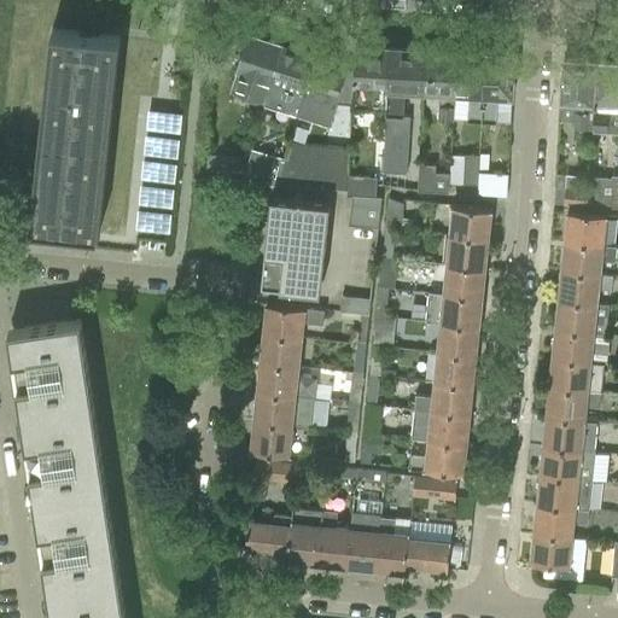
[(35,178),(31,227),(54,229),(59,229),(98,233),(118,38),(118,36),(75,31),(51,29),(35,178)]
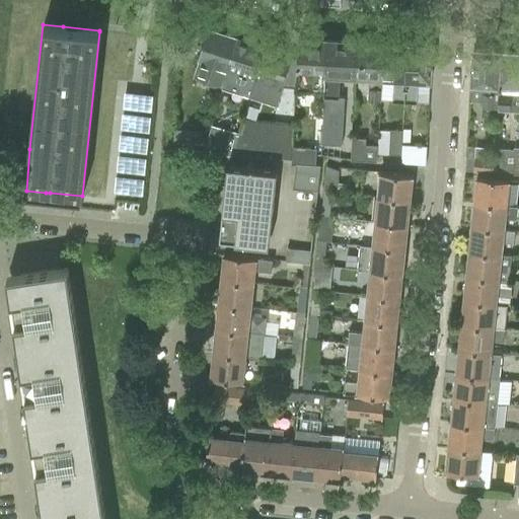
[(199,60),(195,76),(221,84),(226,69),(227,69),(236,39),(209,29),(199,60)]
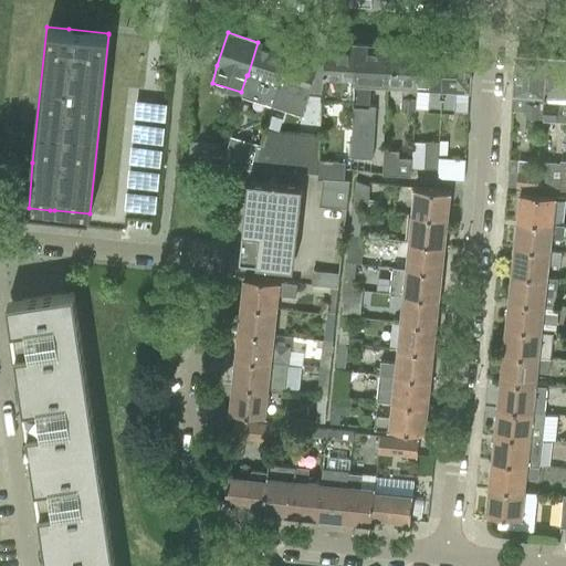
[(247,75),(241,92),(272,102),(289,51),(258,42),(248,75),(247,75)]
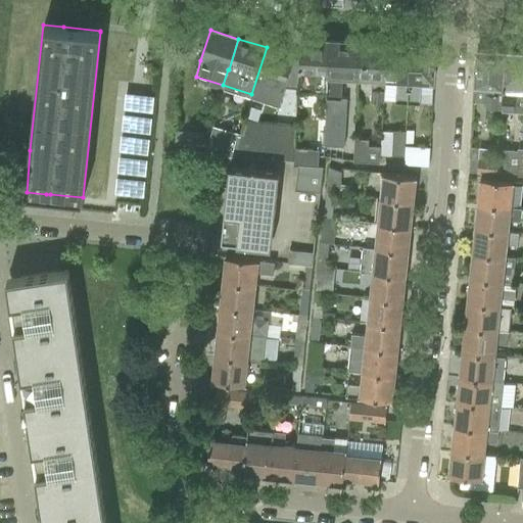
[(299,58),(297,90),(327,92),(331,41),(327,41),(301,39),(299,58)]
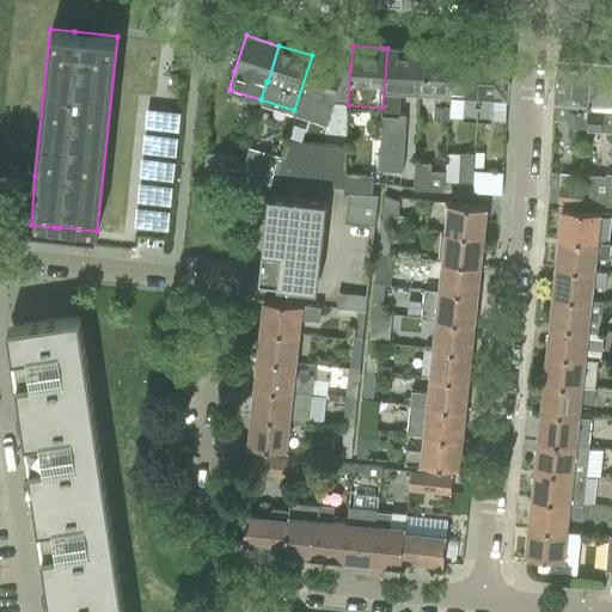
[(381,140),(380,170),(403,172),(407,115),(401,115),(402,90),(420,91),(422,50),(387,48),(383,108),(381,140)]
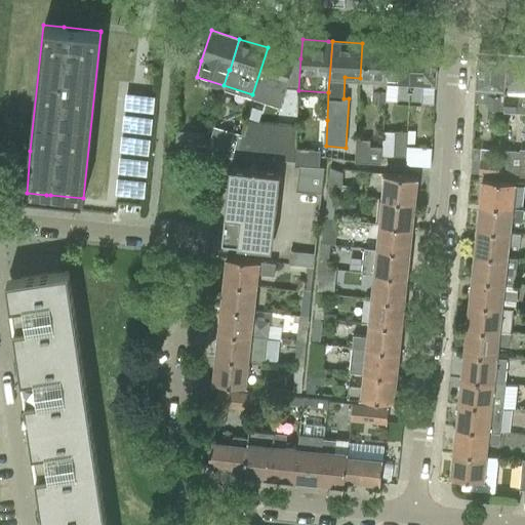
[(362,43),(360,78),(373,79),(388,80),(390,44),(376,43),(362,43)]
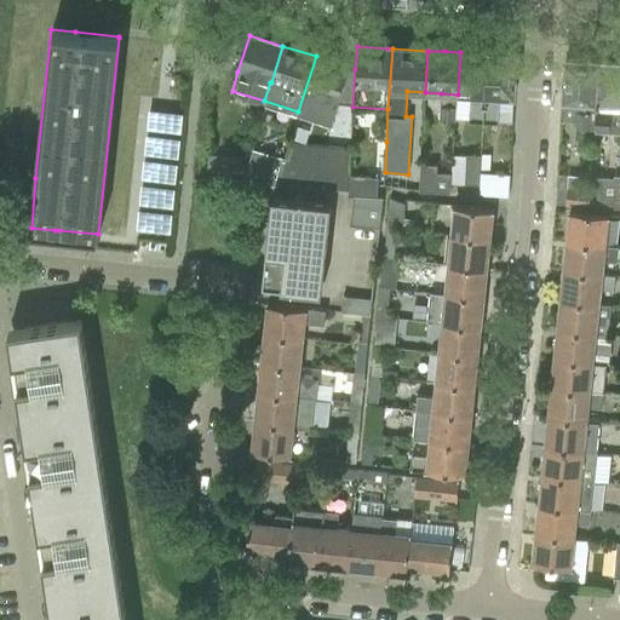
[(460,52),(458,95),(471,96),(470,120),(475,120),(483,121),(488,55),(460,52)]
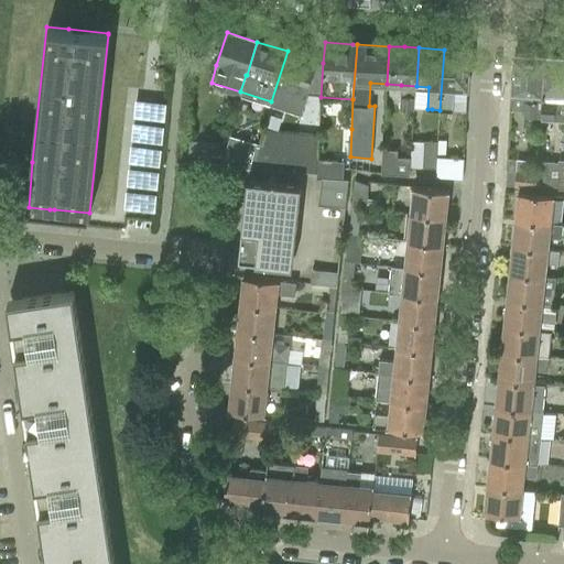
[(444,50),(440,110),(454,111),(455,87),(467,88),(468,80),(469,51),(444,50)]
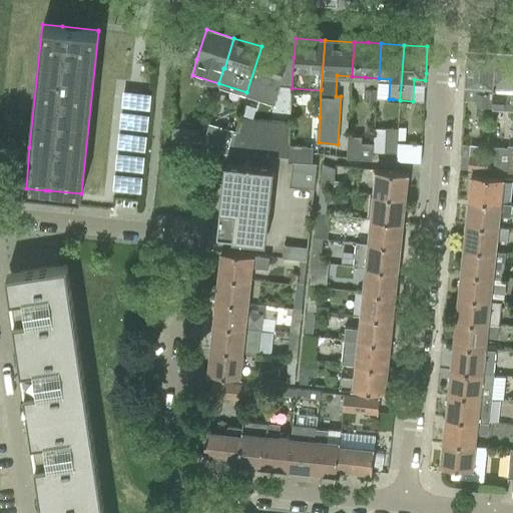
[(290,55),(262,46),(246,92),(275,101),(290,55)]
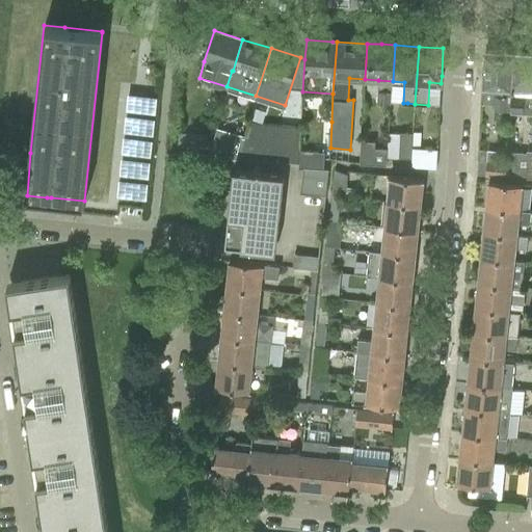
[(484,51),(481,103),(494,103),(494,109),(510,110),(514,53),(484,51)]
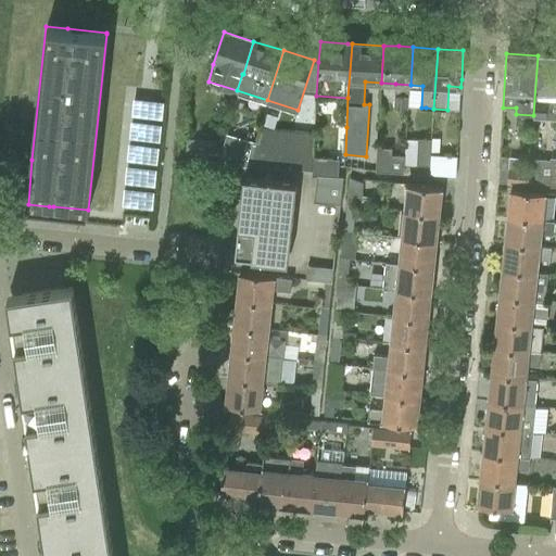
[(555,55),(538,55),(533,115),(555,116),(555,55)]
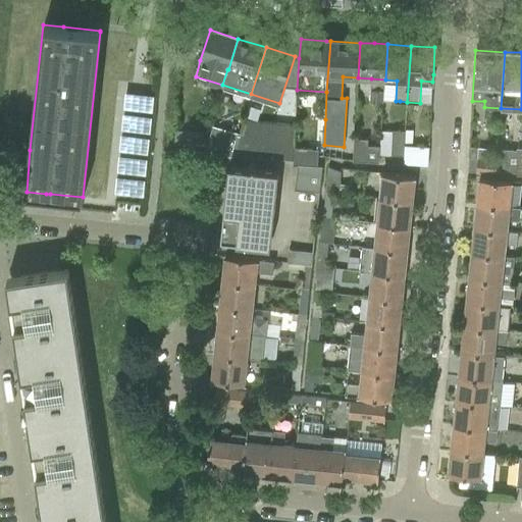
[(370,88),(370,101),(383,102),(384,89),(370,88)]
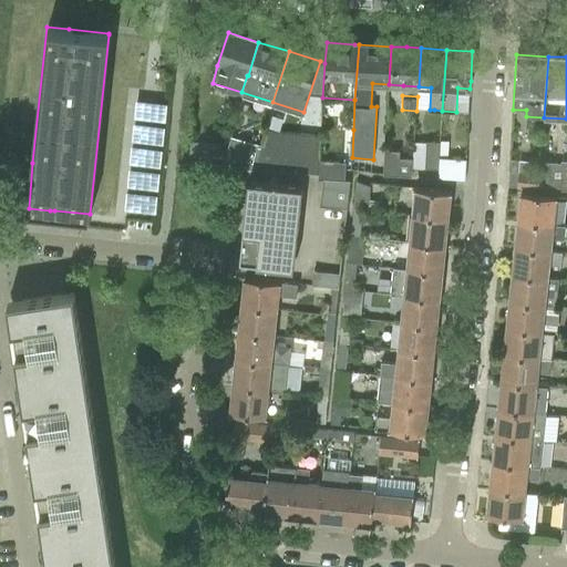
[(155,212),(163,101),(130,99),(122,209),(155,212)]
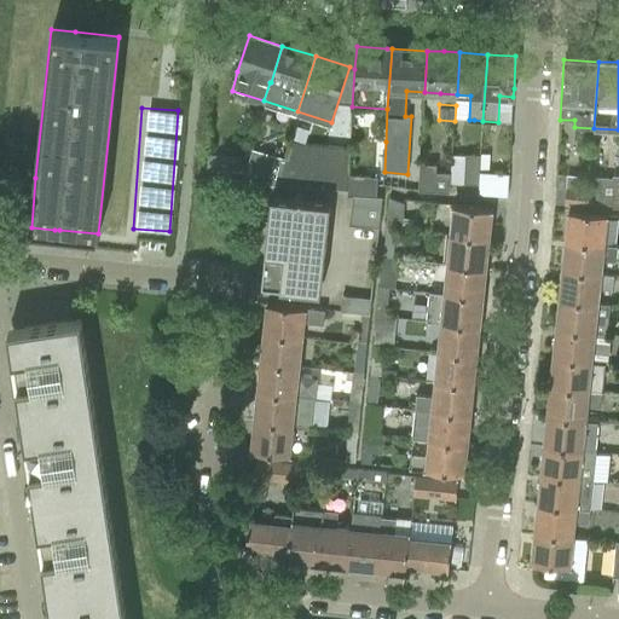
[(284,160),(278,186),(310,187),(311,187),(347,190),(348,175),(351,148),(288,142),(284,160)]
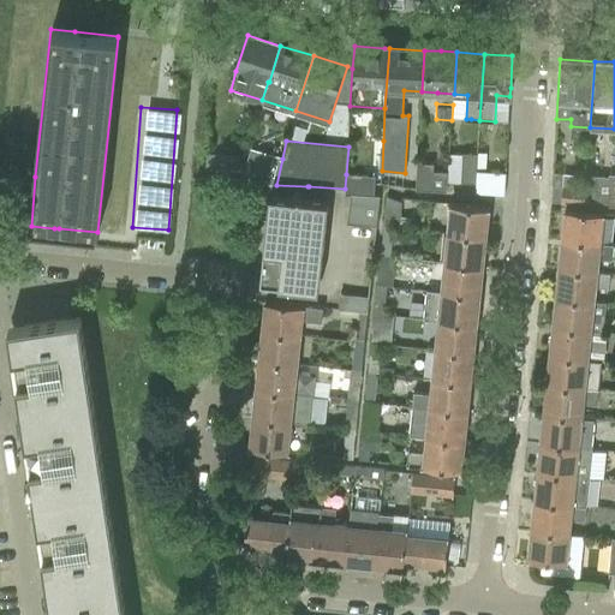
[(249,150),(242,183),(276,185),(282,159),(266,155),(249,150)]
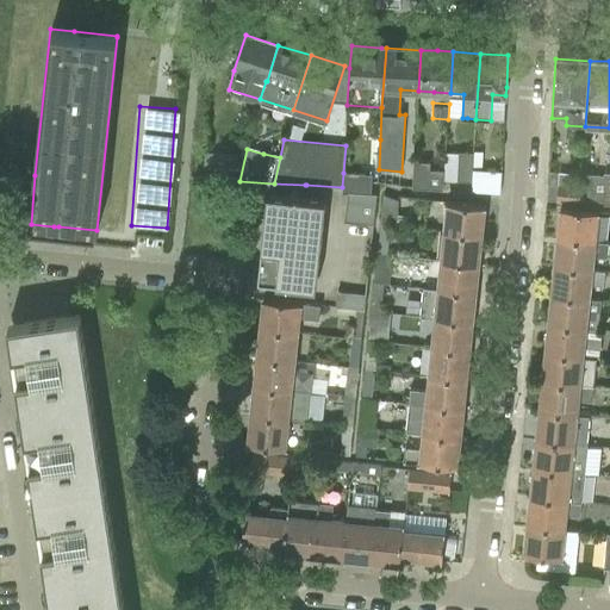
[(204,153),(204,168),(217,169),(217,154),(204,153)]
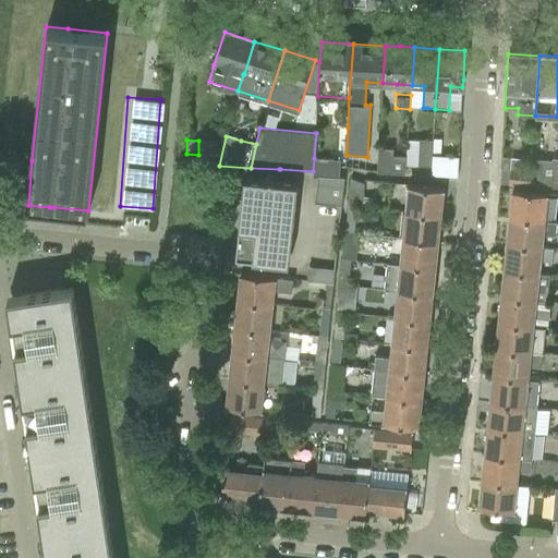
[(407,140),(405,165),(421,166),(432,166),(433,140),(422,140),(420,140),(419,141),(407,140)]
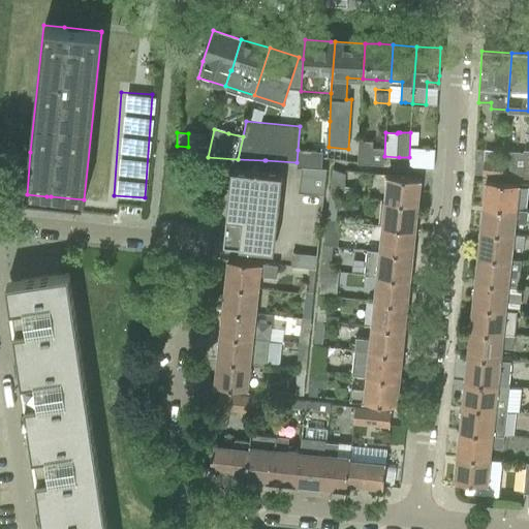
[(359,139),(358,162),(359,162),(361,162),(383,163),(384,148),(372,148),(372,141),(359,139)]
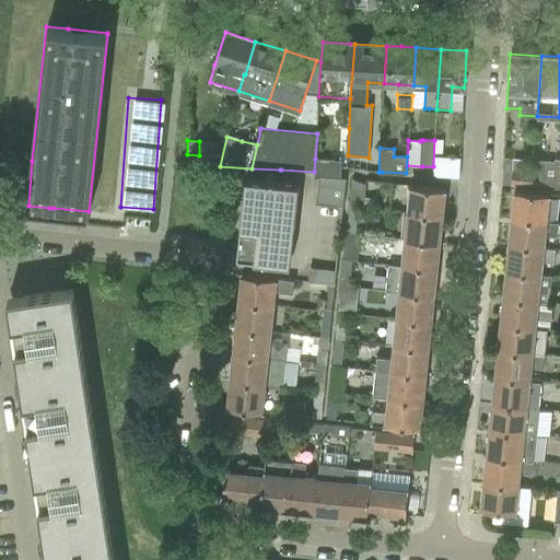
[(459,176),(461,156),(434,155),(433,175),(459,176)]
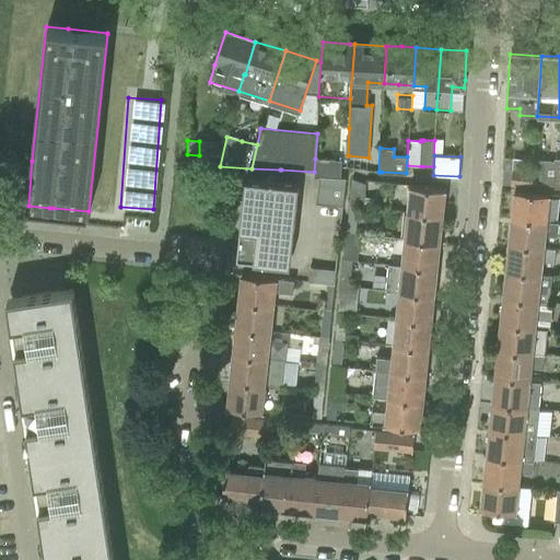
[(314,172),(313,176),(319,176),(340,177),(341,160),(315,159),(314,172)]
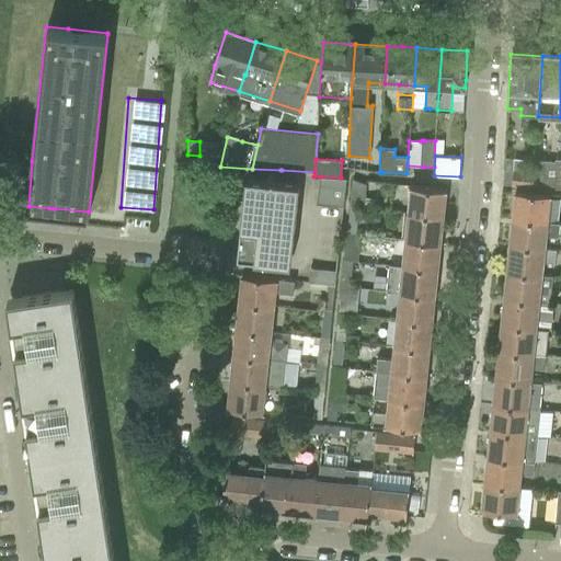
[(534,172),(534,186),(560,187),(560,159),(554,160),(554,162),(535,160),(534,172)]
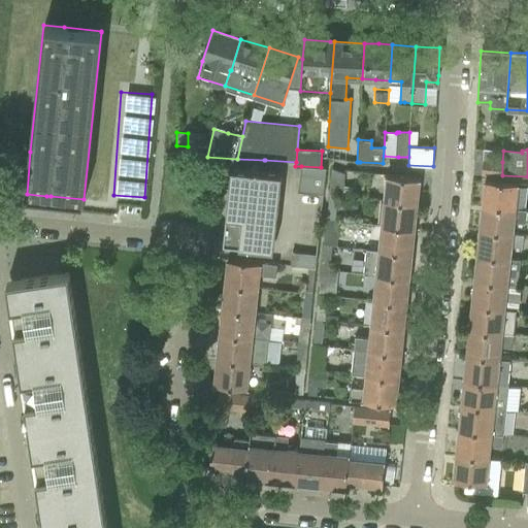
[(483,160),(482,173),(502,175),(502,162),(483,160)]
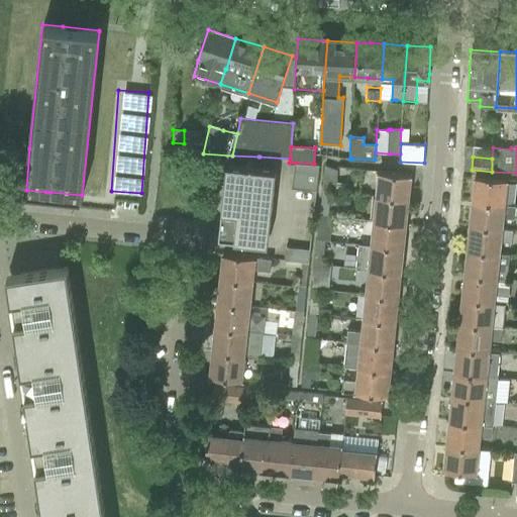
[(291,188),(316,191),(319,166),(294,163),(291,188)]
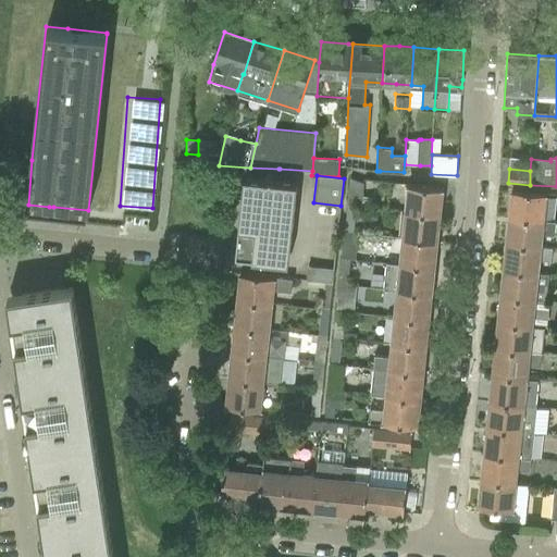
[(297,183),(244,176),(235,257),(288,262),(297,183)]
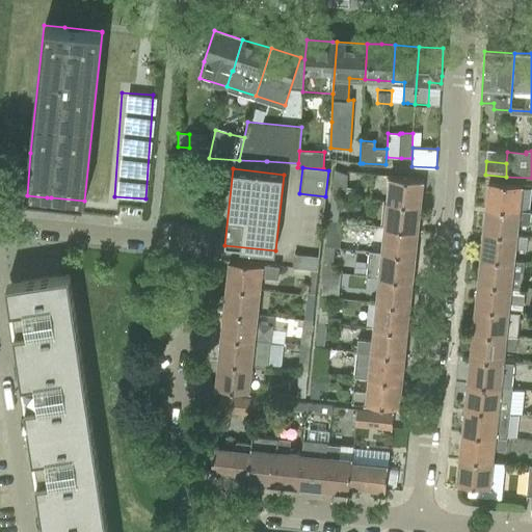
[(334,170),(330,195),(339,196),(340,196),(344,197),(346,176),(334,170)]
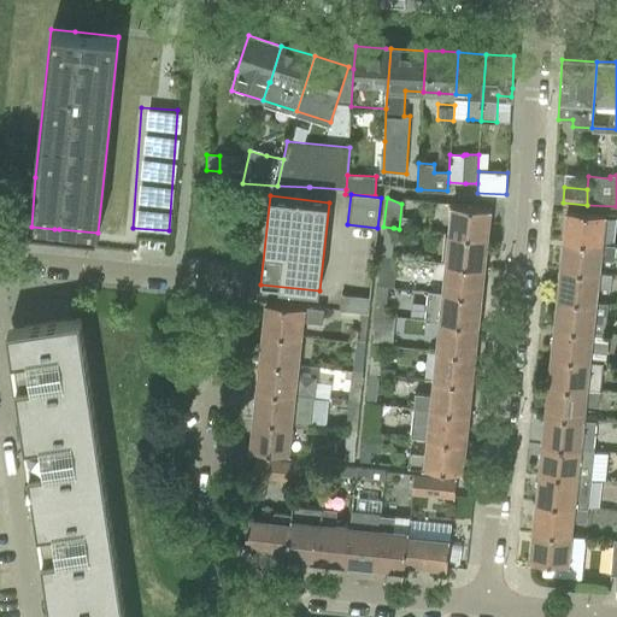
[(451,204),(448,234),(487,238),(491,207),(451,204)]
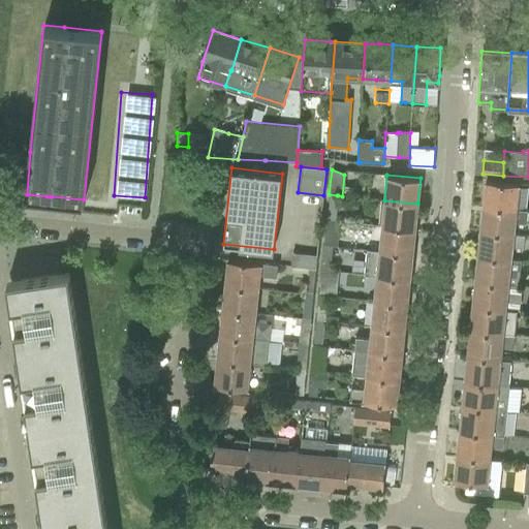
[(487,180),(485,206),(517,209),(520,183),(487,180)]
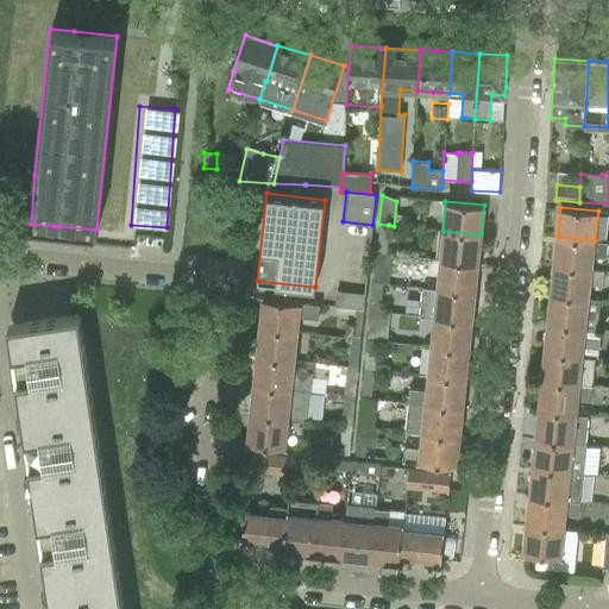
[(378,224),(377,244),(387,245),(389,225),(388,225),(378,224)]
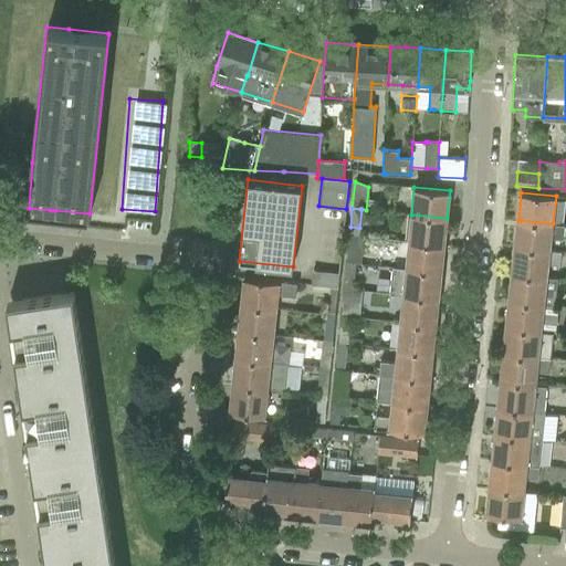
[(411,215),(408,241),(444,244),(447,218),(411,215)]
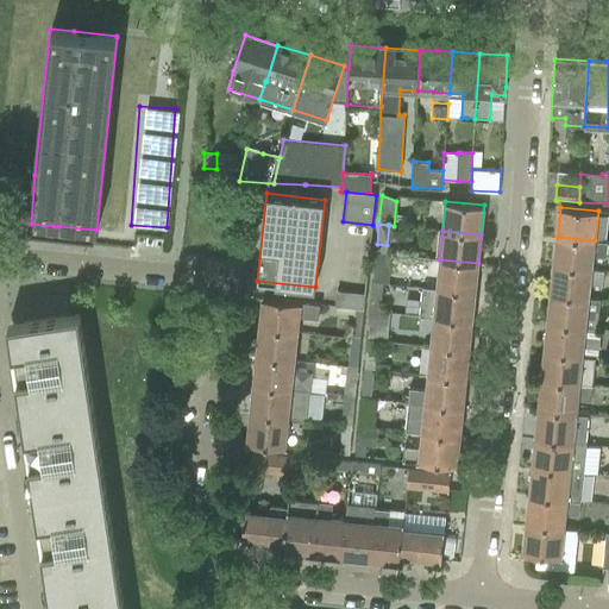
[(558,237),(554,265),(591,269),(594,255),(608,256),(608,249),(608,242),(595,240),(558,237)]
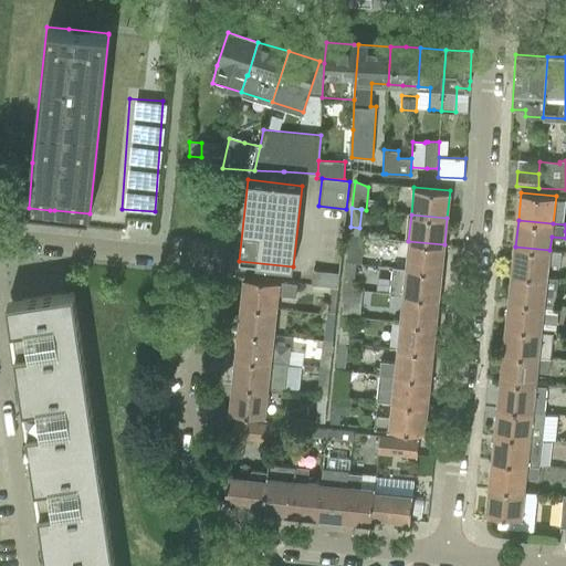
[(349,234),(347,262),(355,262),(356,263),(360,263),(360,261),(360,255),(363,237),(349,234)]
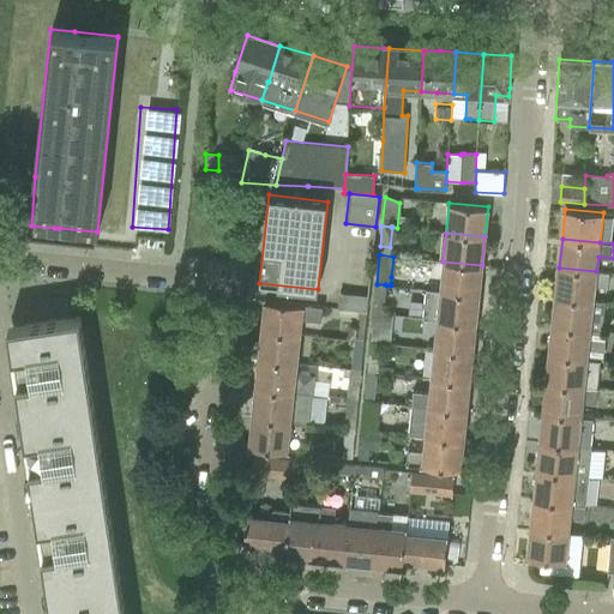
[(443,262),(439,290),(479,295),(482,265),(443,262)]
